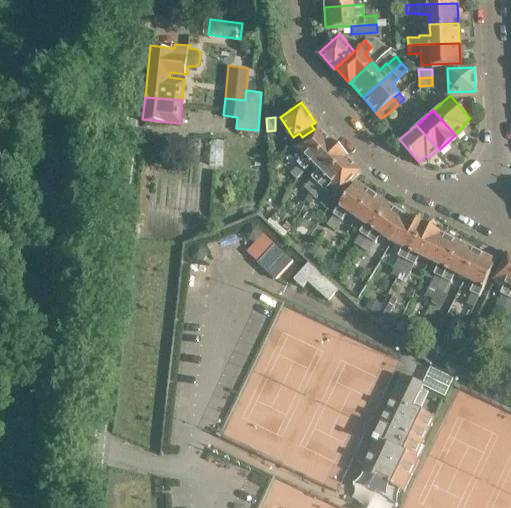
[(317,126),(296,146),(303,154),(297,161),(298,162),(289,171),(295,177),(303,168),(310,161),(332,140),(331,140),(317,126)]
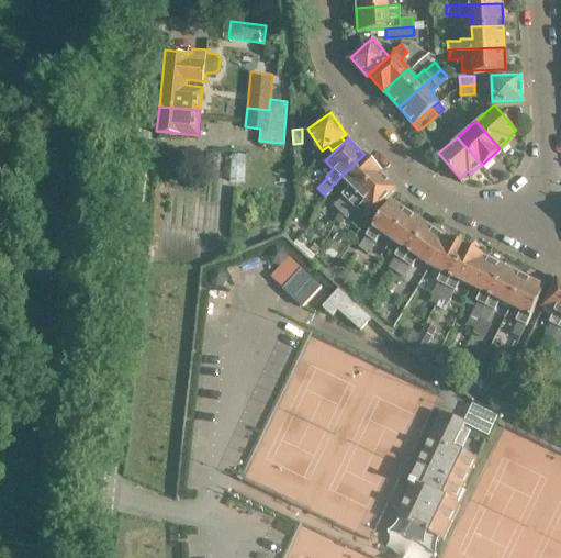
[(348,186),(341,192),(343,193),(333,203),(339,209),(348,200),(380,169),(365,154),(340,177),(348,186)]
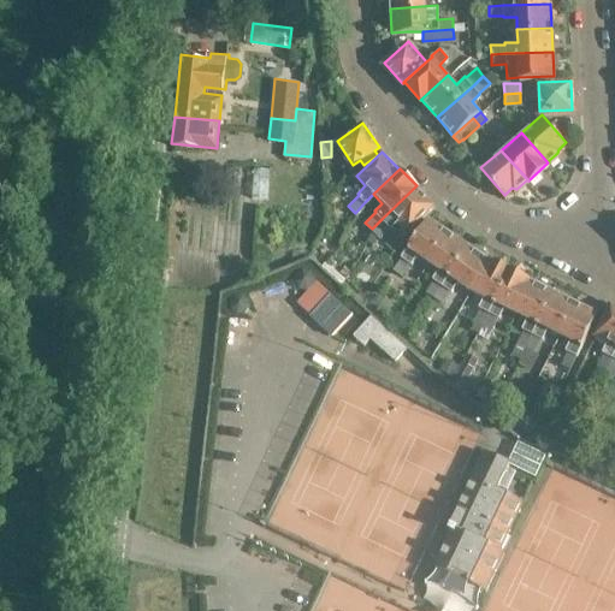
[(417,185),(382,219),(372,229),(367,239),(372,243),(379,236),(389,226),(390,227),(398,219),(407,229),(427,208),(433,203),(417,187),(418,185),(417,185)]
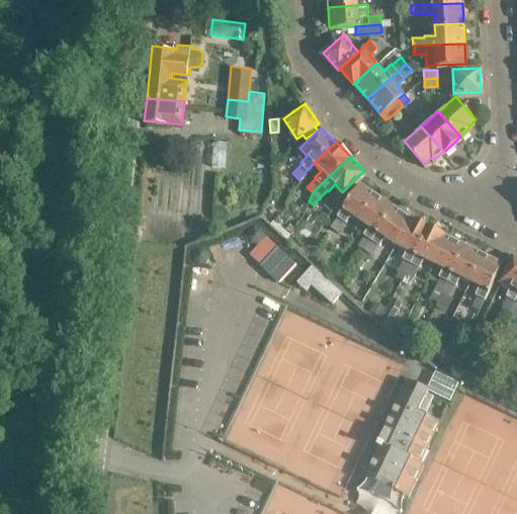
[(342,207),(337,216),(330,225),(337,230),(344,220),(345,221),(350,212),(358,219),(375,192),(359,181),(343,207),(342,207)]
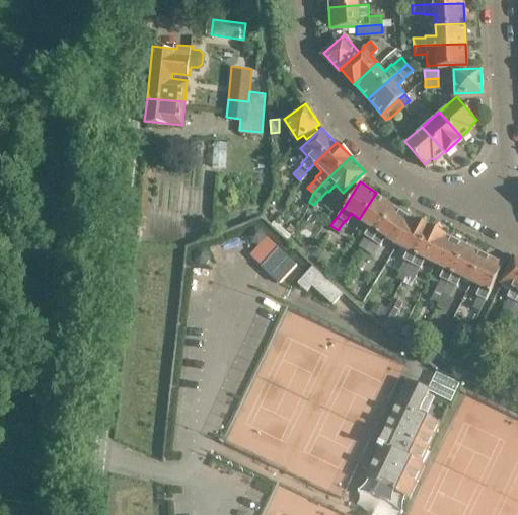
[(376,193),(359,219),(369,225),(364,233),(365,234),(358,244),(364,248),(371,238),(393,205),(376,193)]
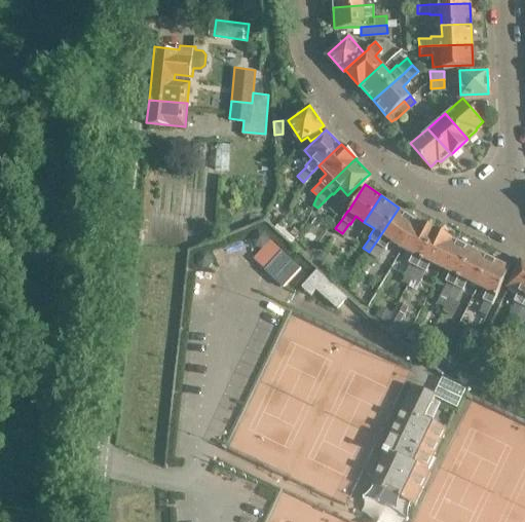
[(399,208),(376,241),(369,252),(370,253),(367,258),(373,262),(376,256),(377,257),(384,247),(389,239),(400,247),(416,219),(413,218),(399,208)]
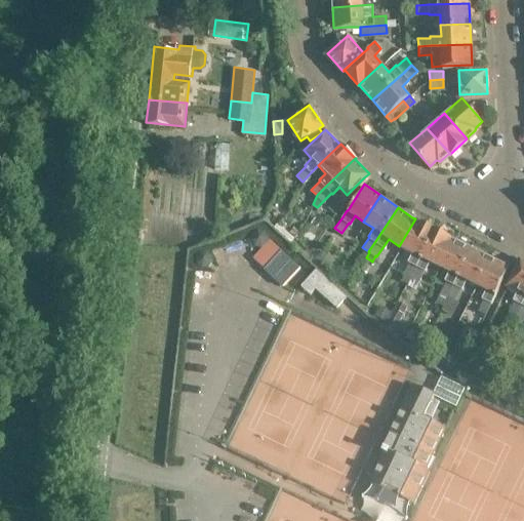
[(415,218),(399,246),(411,252),(407,261),(402,272),(410,276),(415,265),(433,228),(415,218)]
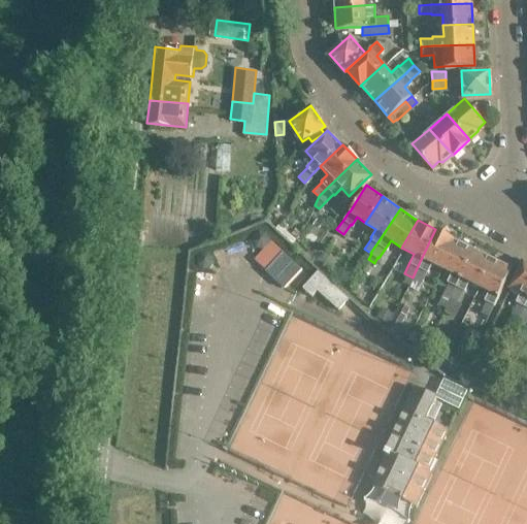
[(251,239),(255,246),(262,247),(267,242),(269,235),(265,230),(258,229),(252,233),(251,239)]
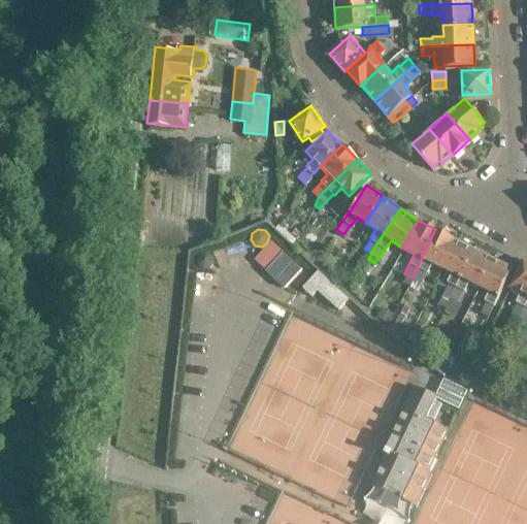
[(435,229),(418,266),(413,277),(408,285),(417,289),(426,270),(427,270),(431,262),(440,266),(455,239),(435,229)]
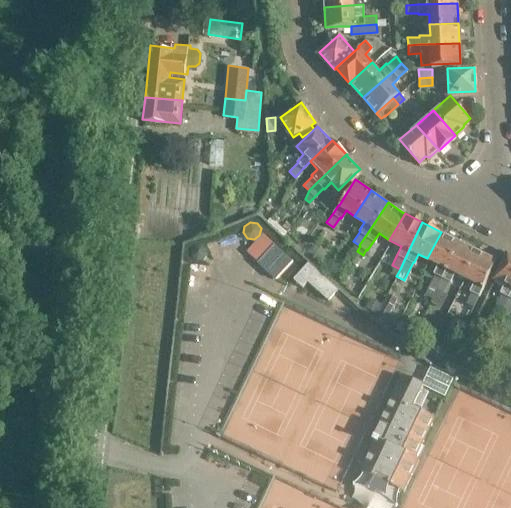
[(441,232),(427,258),(437,263),(433,272),(434,272),(429,282),(436,286),(441,276),(459,240),(441,232)]
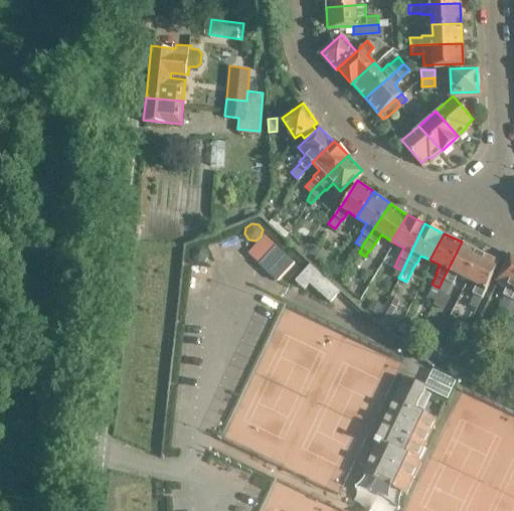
[(462,241),(444,278),(439,288),(447,292),(452,282),(453,282),(457,274),(466,278),(480,250),(462,241)]
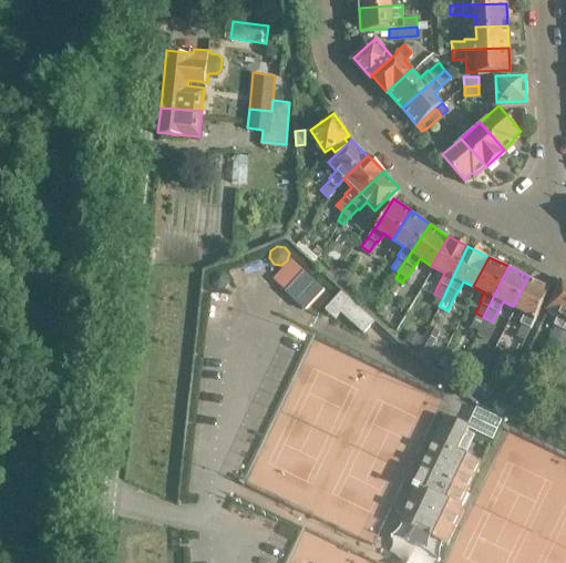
[(227,273),(222,268),(214,269),(209,275),(211,283),(217,287),(224,286),(228,280),(227,273)]
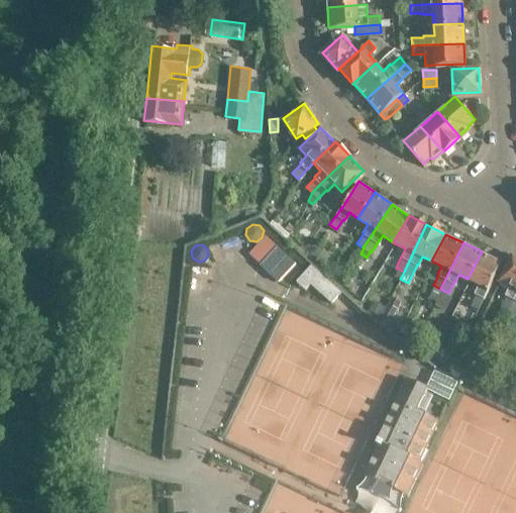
[(276,244),(260,263),(278,279),(294,262),(276,244)]
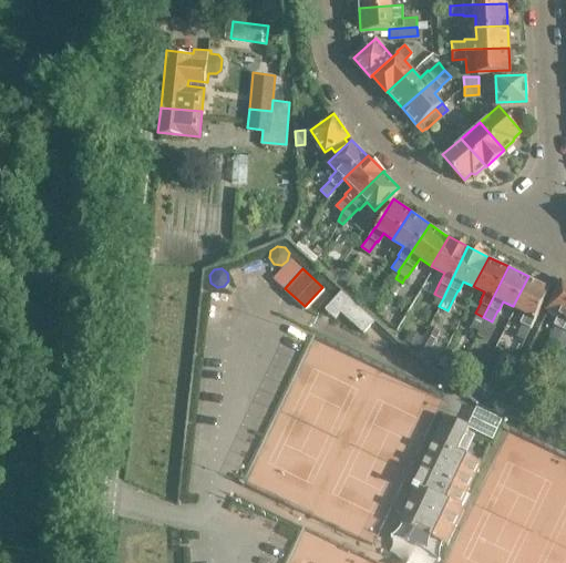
[(528,276),(513,306),(524,311),(520,320),(521,321),(515,334),(524,338),(534,317),(533,316),(548,286),(528,276)]
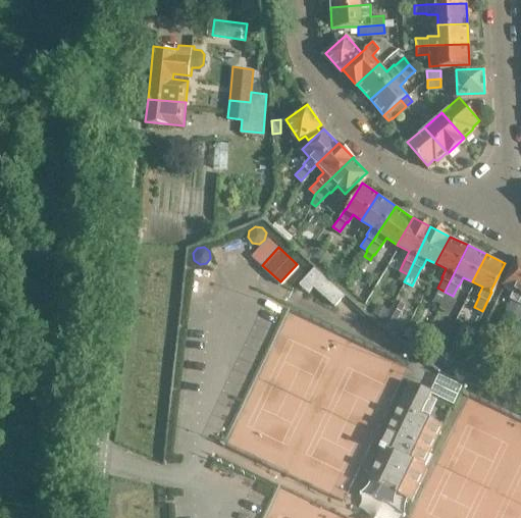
[(520,258),(517,256),(504,283),(514,289),(510,297),(511,298),(505,308),(503,313),(510,317),(513,312),(518,301),(520,296),(520,258)]
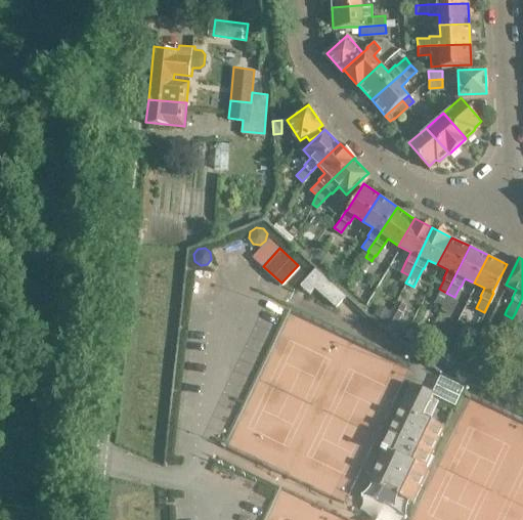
[(345,295),(314,267),(299,284),(308,292),(313,287),(335,305),(345,295)]
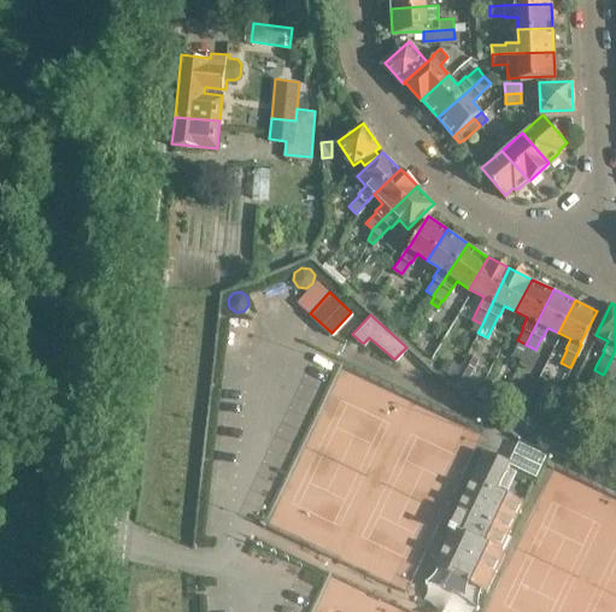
[(469,351),(456,381),(468,386),(481,357),(469,351)]
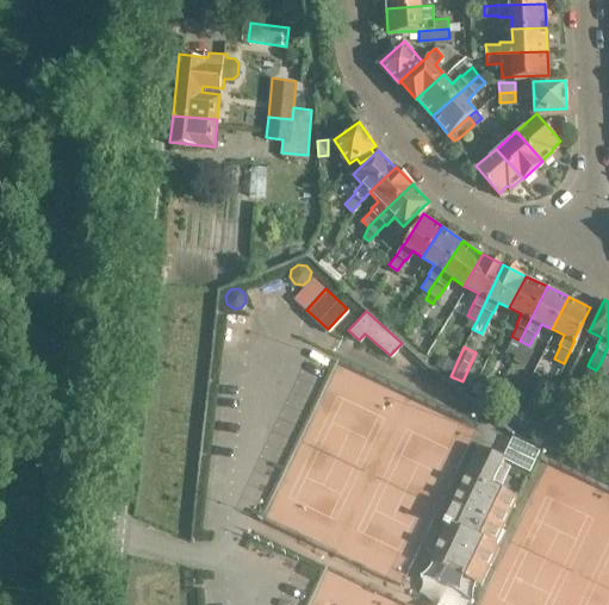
[(448,374),(455,361),(442,354),(435,366),(448,374)]
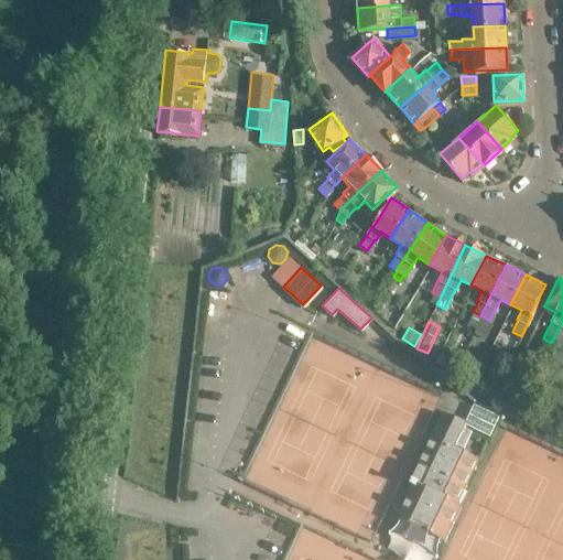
[(440,352),(435,361),(451,369),(455,359),(440,352)]
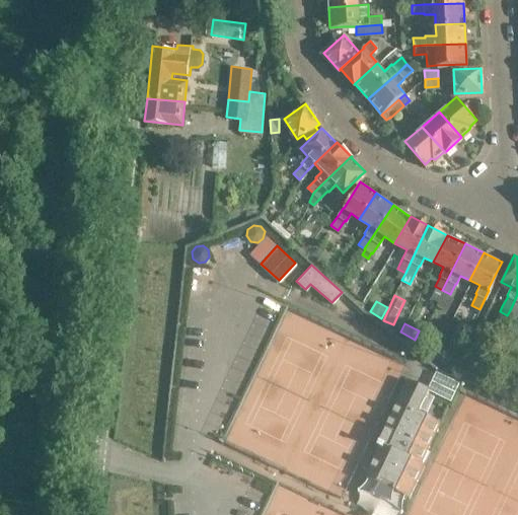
[(424,350),(434,355),(438,344),(428,340),(424,350)]
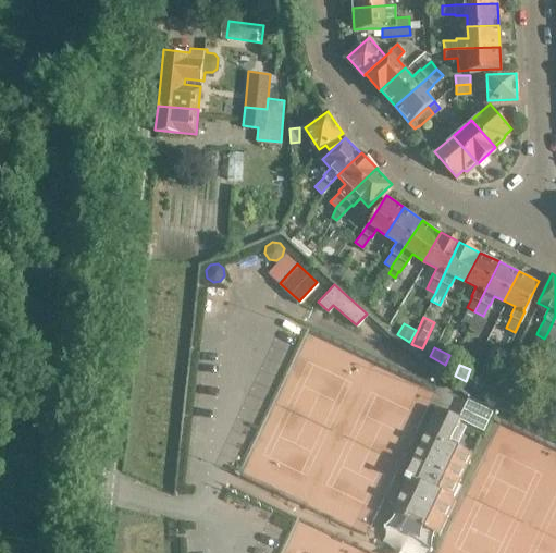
[(472,370),(468,381),(479,386),(484,376),(472,370)]
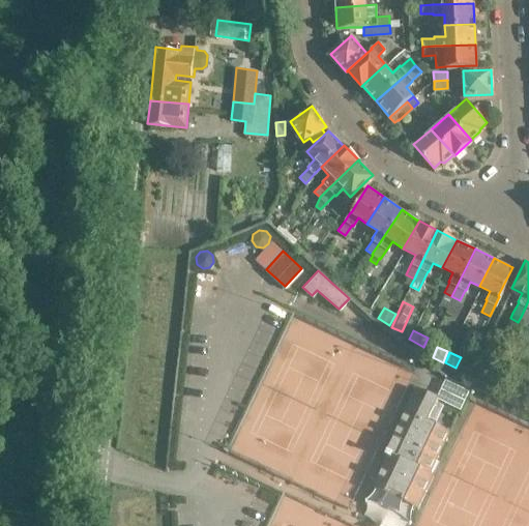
[(397,438),(389,451),(393,454),(430,470),(449,430),(435,424),(443,406),(435,402),(437,397),(415,386),(405,408),(391,436),(397,438)]
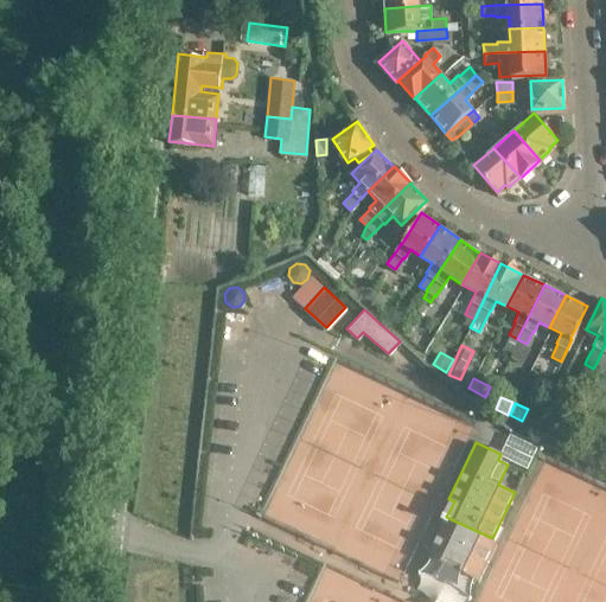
[(442,522),(427,555),(478,580),(496,542),(491,539),(492,538),(451,519),(448,524),(442,522)]
